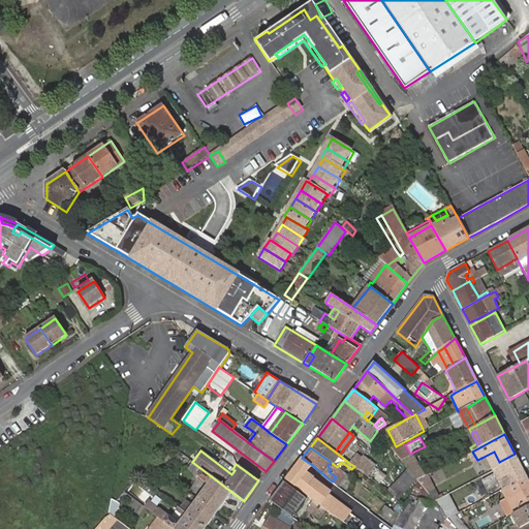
[(499,462),(502,467),(518,459),(515,454),(499,462)]
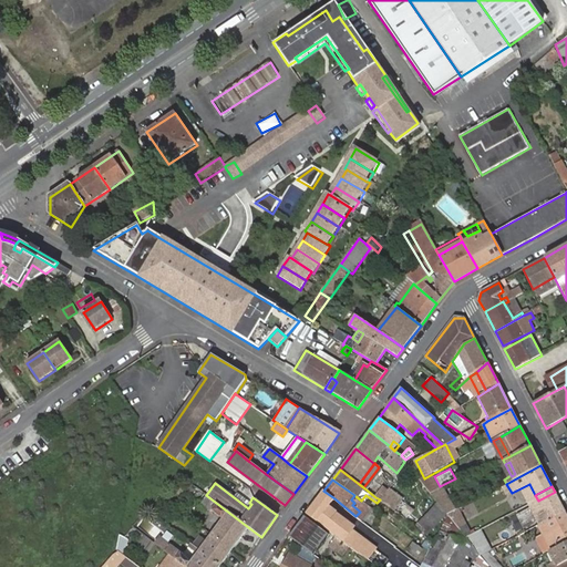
[(388,492),(383,487),(375,497),(380,500),(388,492)]
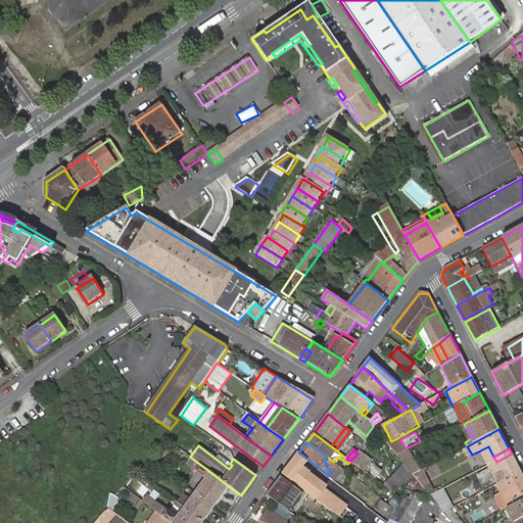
[(373,460),(360,450),(358,454),(350,461),(364,471),(371,463),(373,460)]
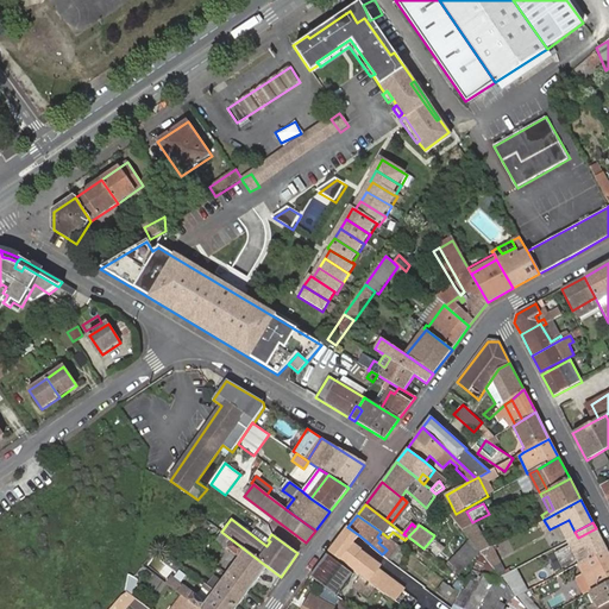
[(479,551),(481,552),(490,548),(475,525),(463,531),(470,539),(479,551)]
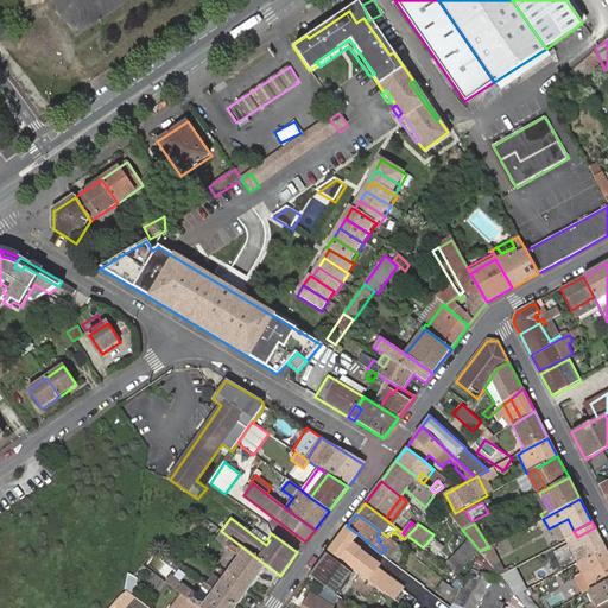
[(347,526),(341,534),(353,543),(359,534),(347,526)]
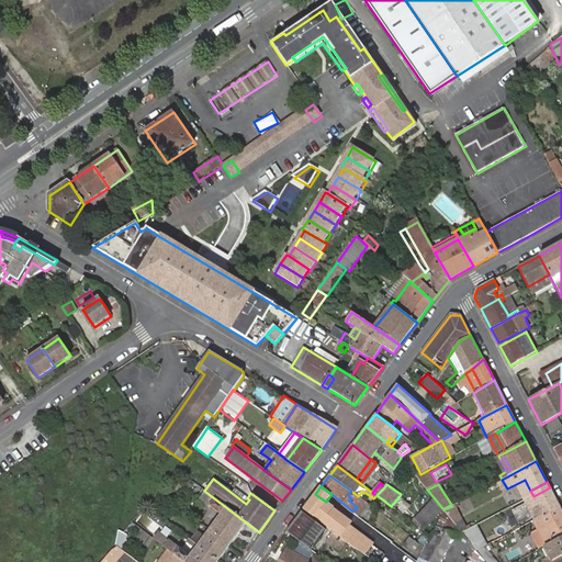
[(529,503),(525,505),(514,510),(520,524),(534,517),(536,515),(538,519),(540,517),(560,507),(550,487),(534,496),(527,499),(529,503)]
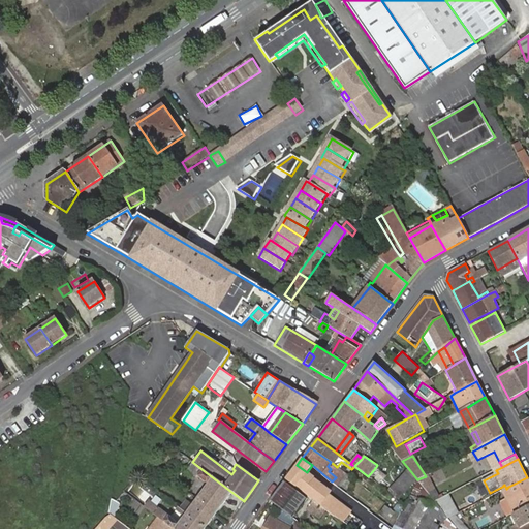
[(221,460),(218,464),(231,474),(235,470),(232,469),(221,460)]
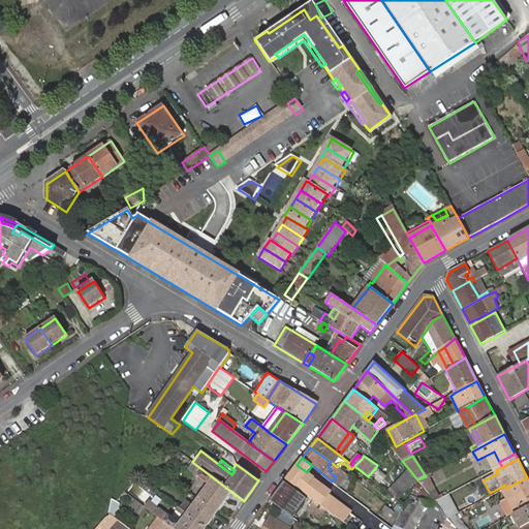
[(231,492),(192,462),(187,469),(208,486),(196,499),(215,514),(231,492)]
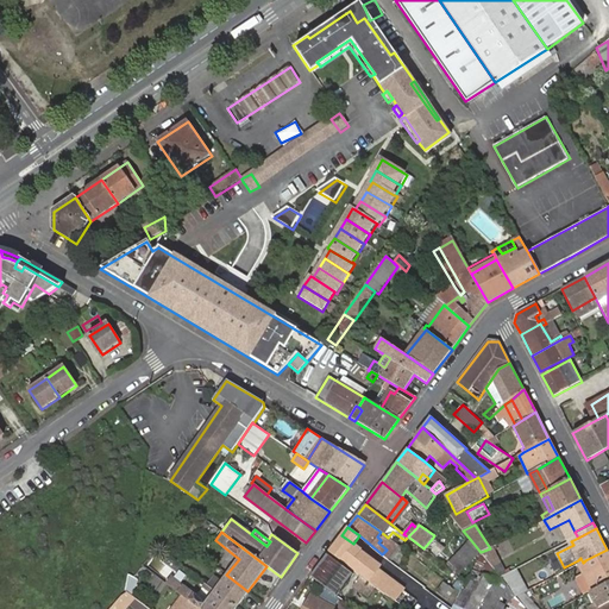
[(377,537),(381,540),(385,544),(389,539),(388,538),(381,532),(377,537)]
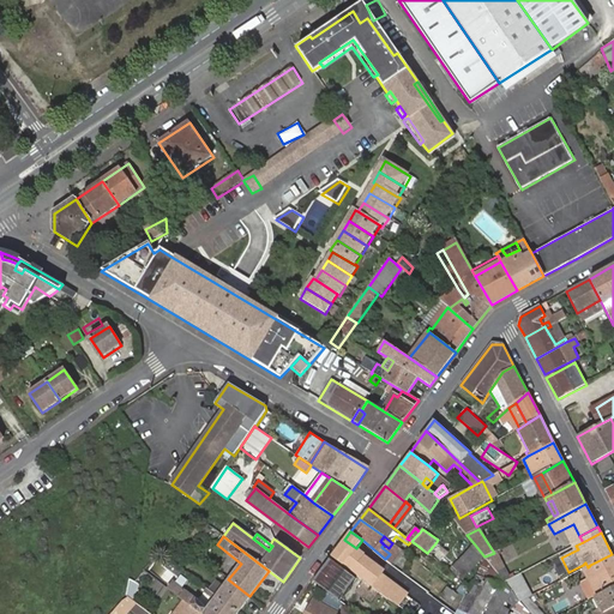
[(344,540),(331,558),(363,582),(378,591),(398,606),(404,597),(395,590),(397,588),(373,569),(353,553),(356,548),(344,540)]
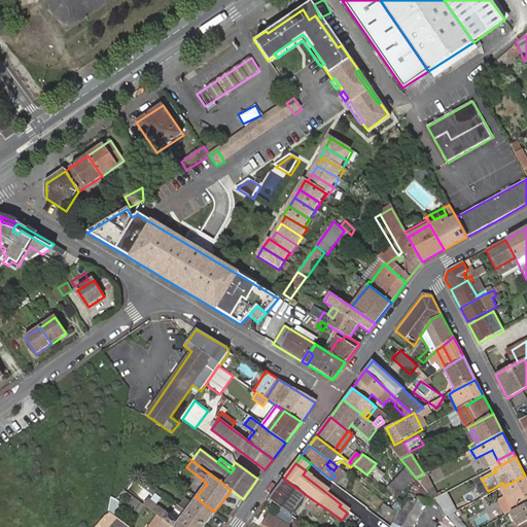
[(347,481),(350,477),(337,466),(334,470),(347,481)]
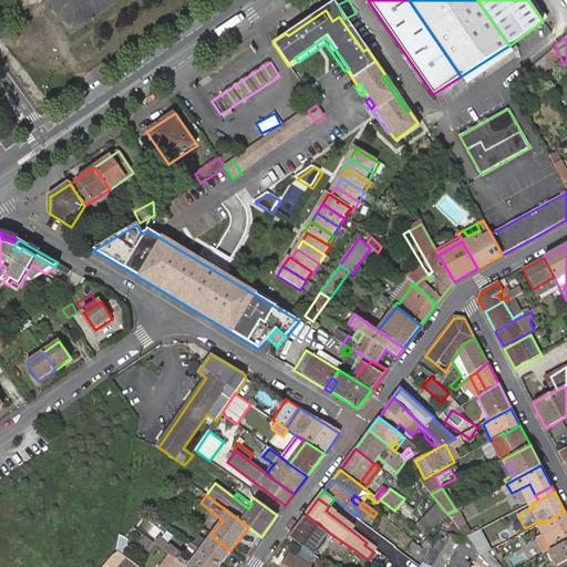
[(408,521),(414,511),(402,502),(394,511),(408,521)]
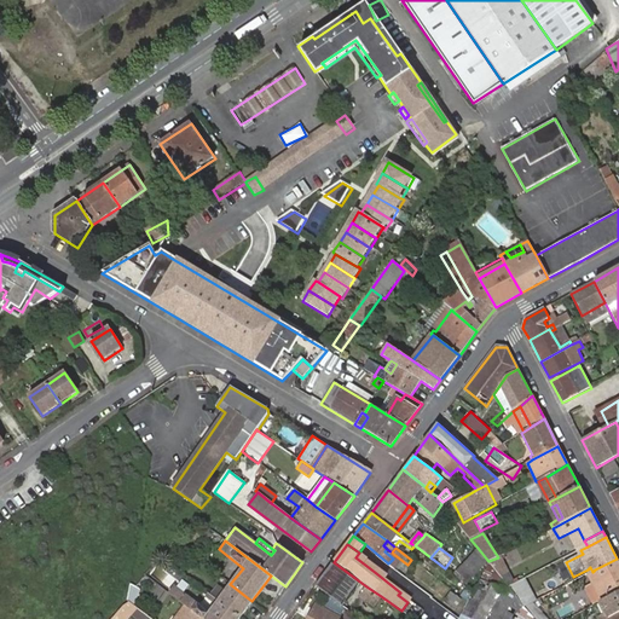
[(468,582),(487,560),(478,548),(456,571),(468,582)]
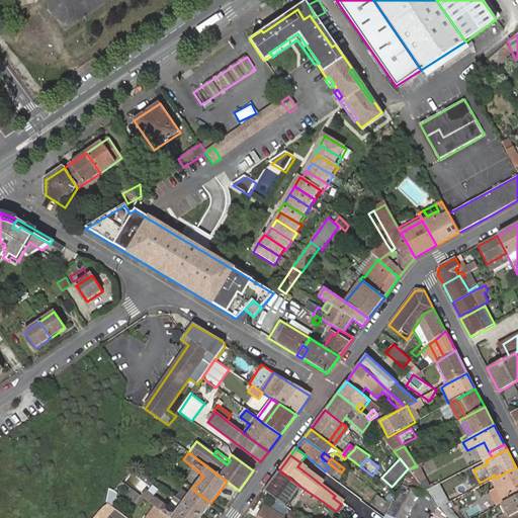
[(317,476),(300,462),(297,466),(315,480),(317,476)]
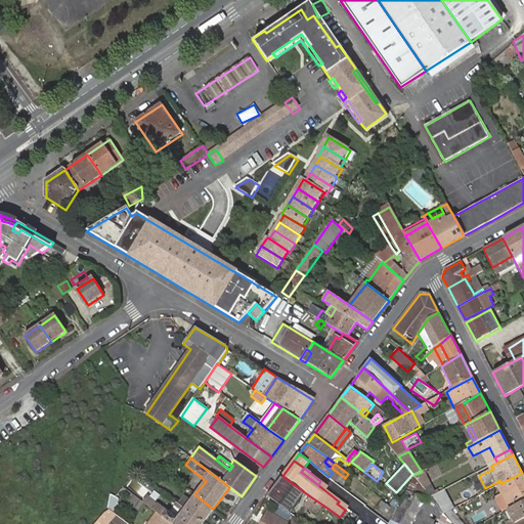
[(413,475),(432,496),(437,494),(424,470),(422,472),(413,475)]
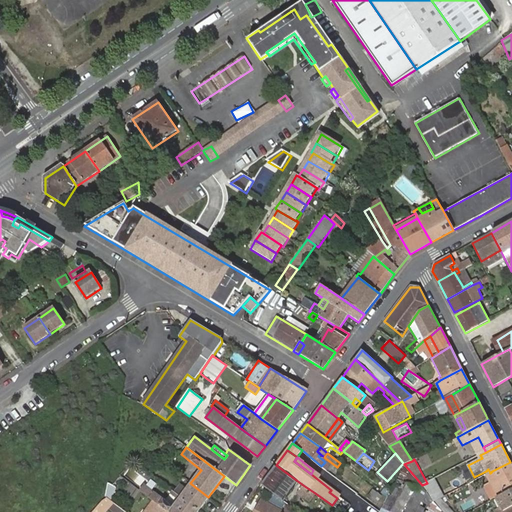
[(492,471),(504,494),(511,489),(511,466),(510,462),(492,471)]
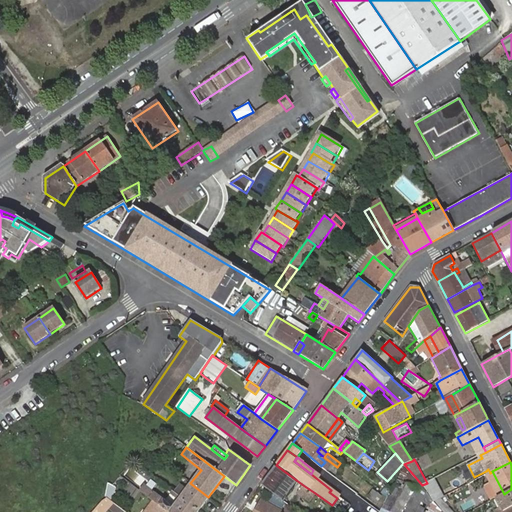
[(275,466),(261,484),(284,501),(297,483),(275,466)]
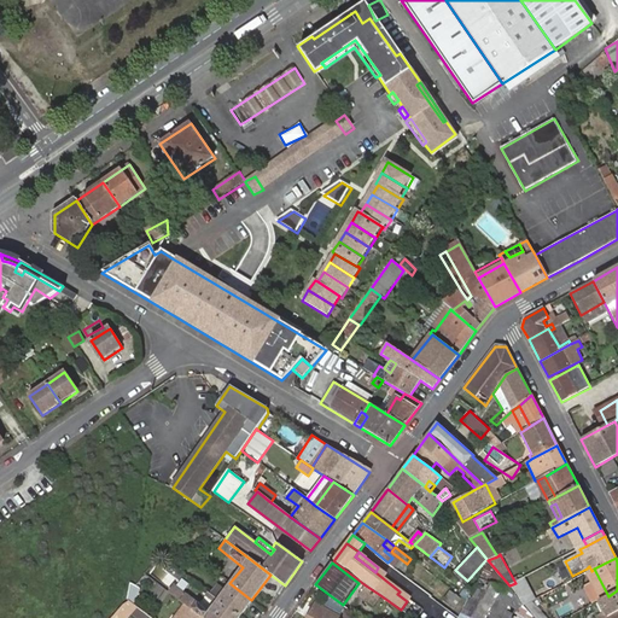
[(587,572),(601,600),(608,596),(594,569),(592,571),(588,572),(587,572)]
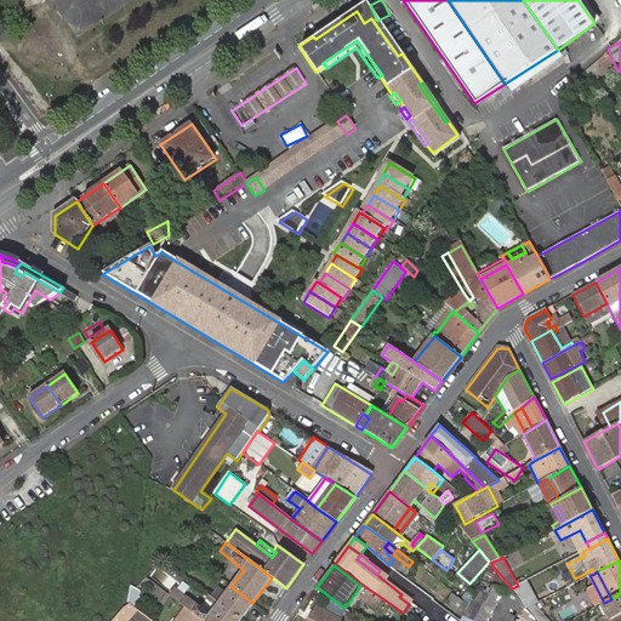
[(484,581),(462,620),(518,620),(525,609),(512,588),(508,586),(503,592),(484,581)]
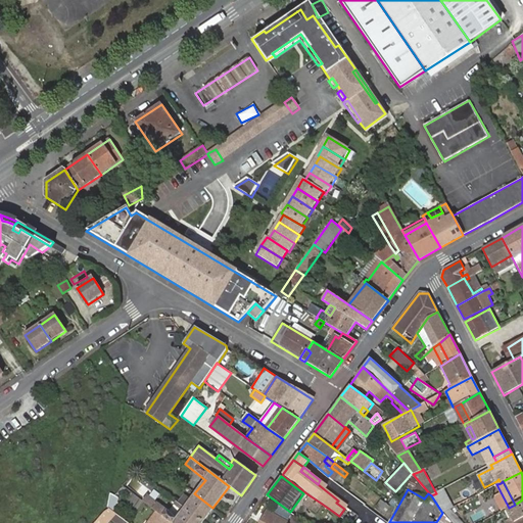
[(453,508),(443,489),(436,493),(431,495),(442,513),(453,508)]
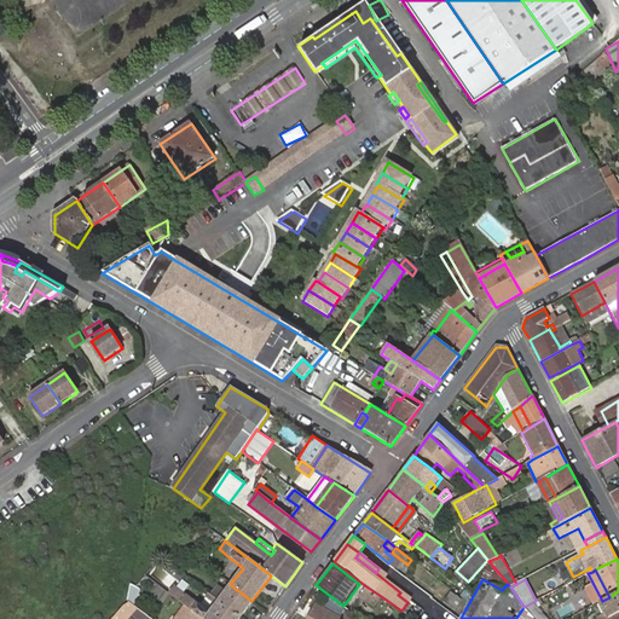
[(252,601),(230,584),(217,601),(239,618),(252,601)]
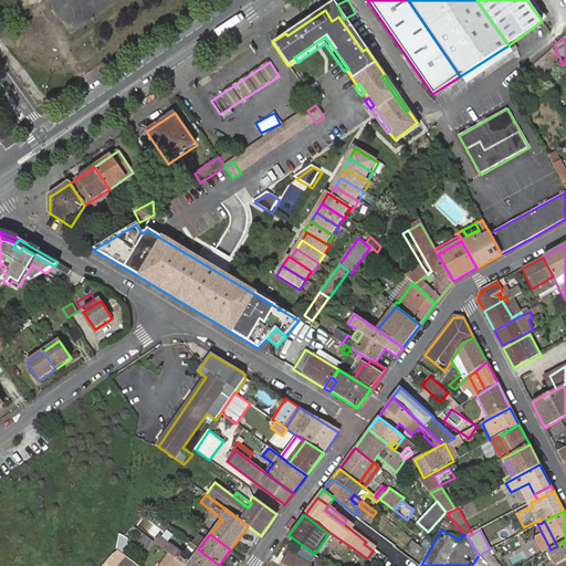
[(348,545),(335,536),(328,546),(341,555),(348,545)]
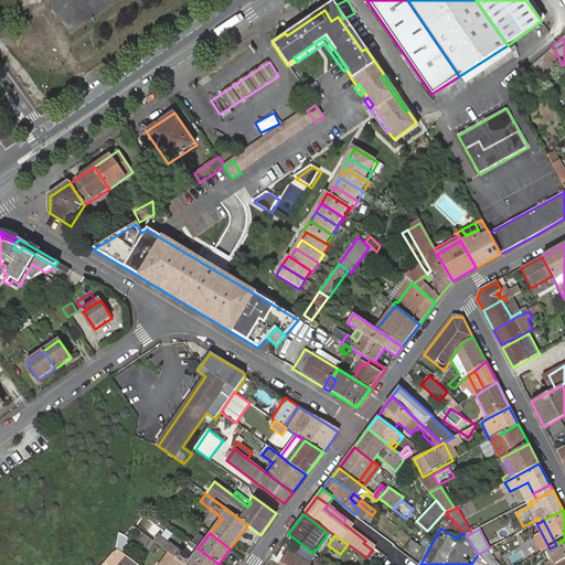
[(553,564),(556,564),(564,558),(564,540),(556,545),(550,548),(547,550),(554,561),(546,564),(553,564)]
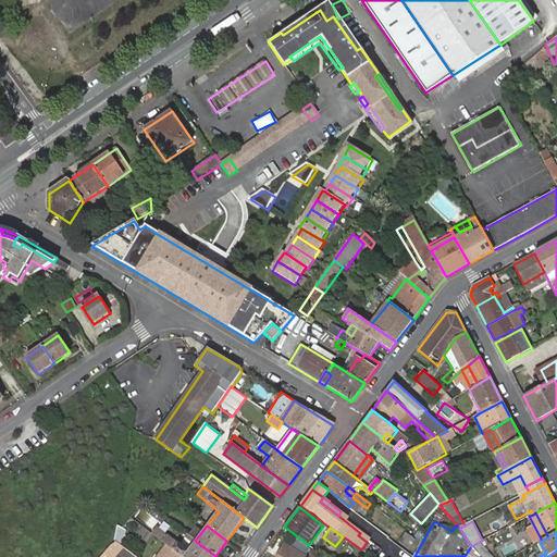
[(162,542),(172,549),(183,556),(214,556),(215,556),(195,541),(187,552),(181,545),(166,535),(162,542)]
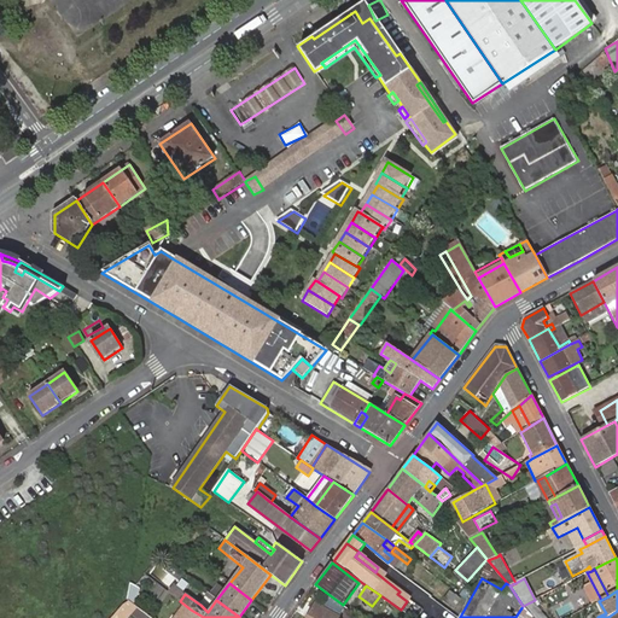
[(132,611),(136,605),(127,598),(123,604),(132,611)]
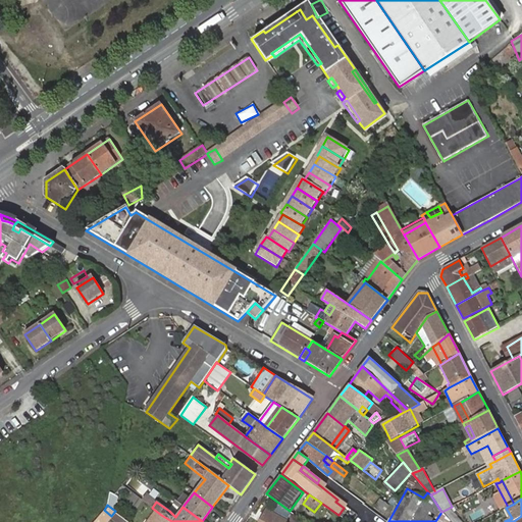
[(100,514),(108,520),(111,516),(104,510),(100,514)]
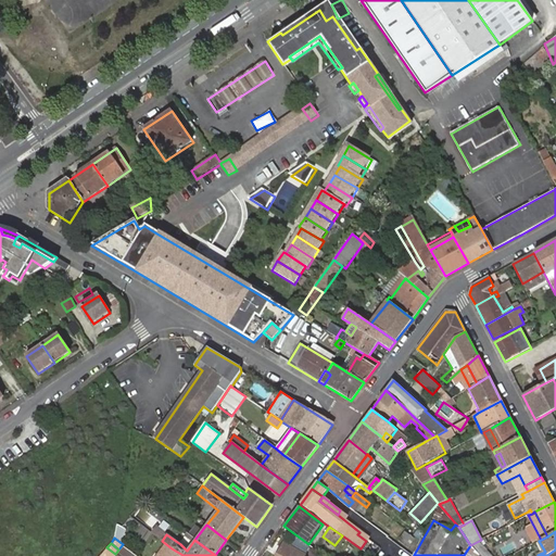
[(277,555),(305,555),(283,544),(277,555)]
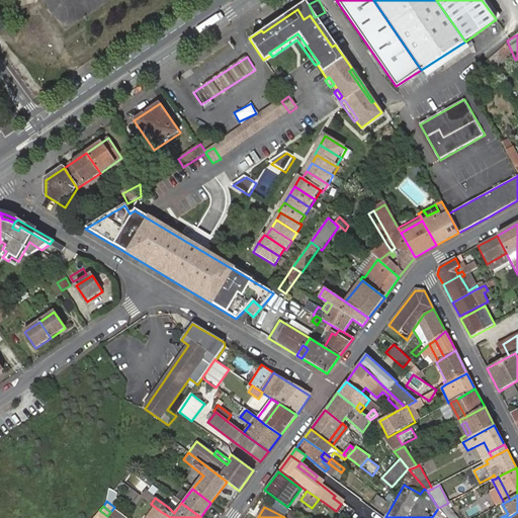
[(362,517),(349,507),(342,516),(343,517),(362,517)]
